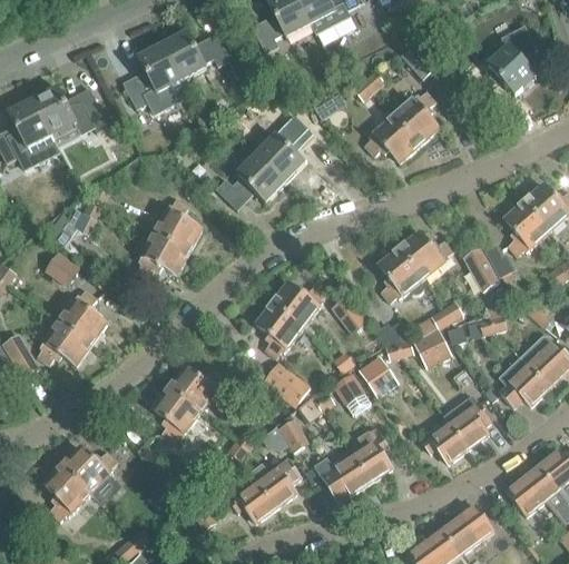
[(285,38),(310,26),(296,0),(268,0),(266,1),(273,15),(251,26),(265,52),(277,47),(273,38),(283,33),(285,38)]
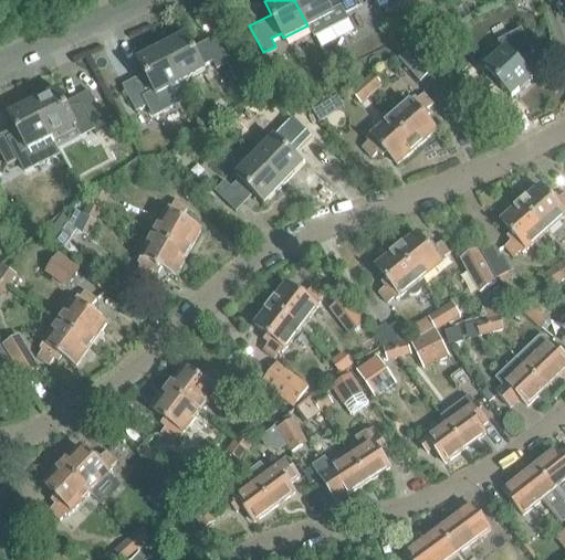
[(345,10),(356,3),(354,0),(294,0),(307,25),(312,33),(347,16),(345,10)]
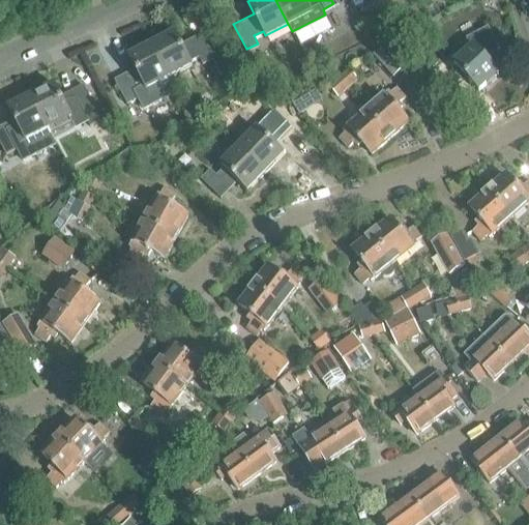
[(442,63),(432,73),(450,93),(468,78),(477,88),(498,70),(486,56),(498,45),(487,24),(465,35),(469,42),(451,60),(454,63),(447,70),(442,63)]
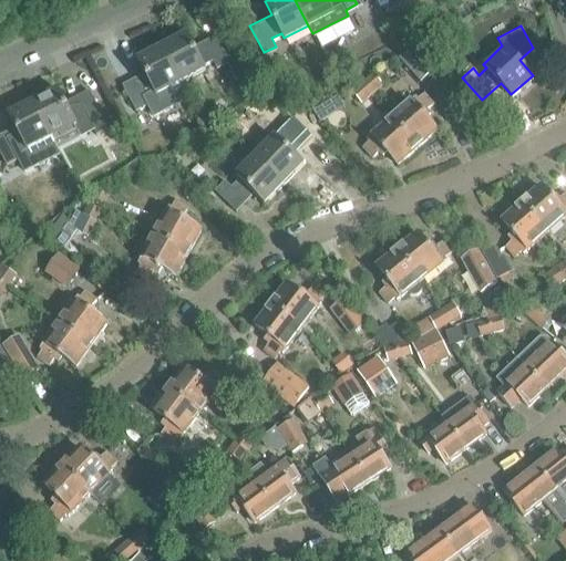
[(193,44),(186,31),(162,43),(181,81),(206,68),(203,62),(212,58),(216,65),(229,59),(215,32),(193,44)]
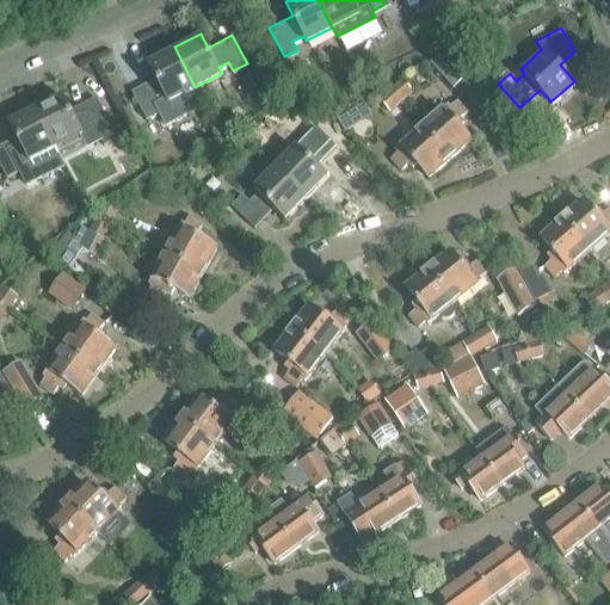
[(442,37),(432,43),(437,53),(447,47),(442,37)]
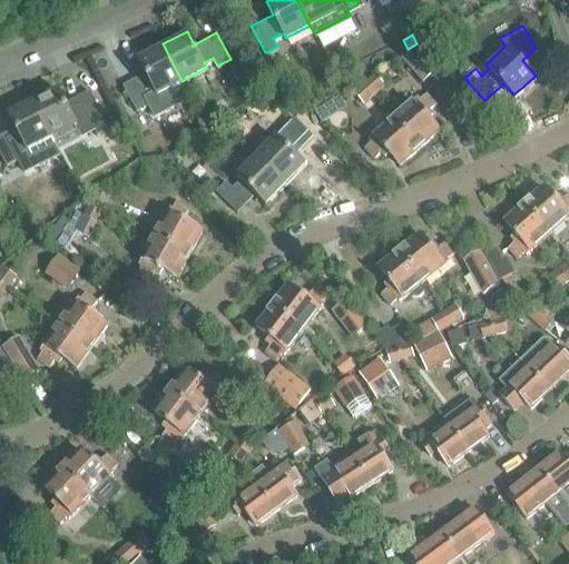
[(190,97),(182,81),(163,43),(137,57),(145,70),(121,82),(136,108),(148,101),(156,115),(190,97)]
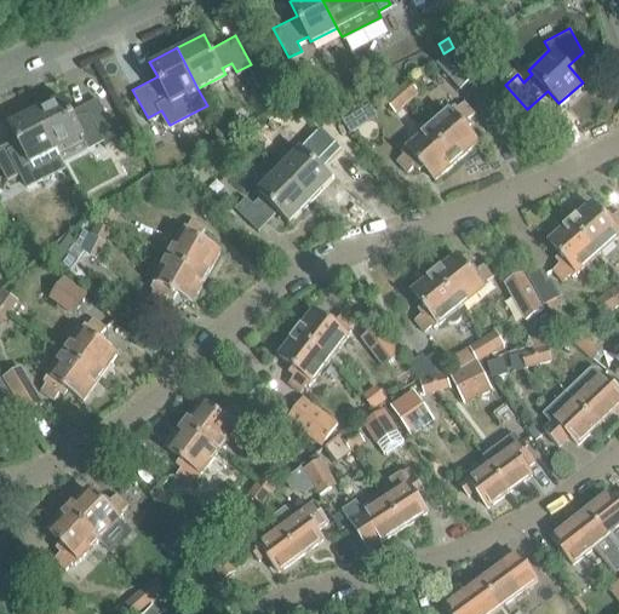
[(473,74),(452,51),(435,61),(458,86),(473,74)]
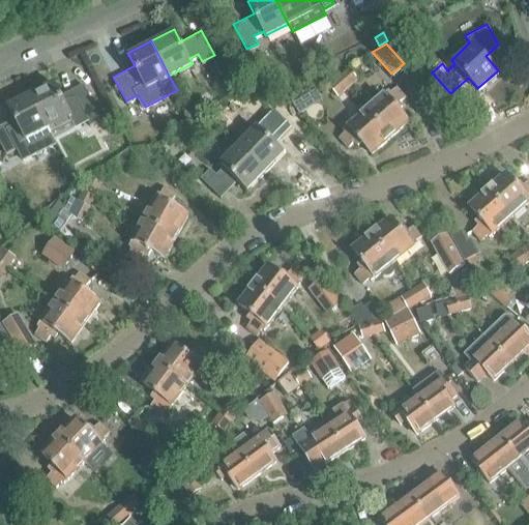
[(336,94),(357,77),(348,65),(338,74),(336,71),(324,80),(336,94)]
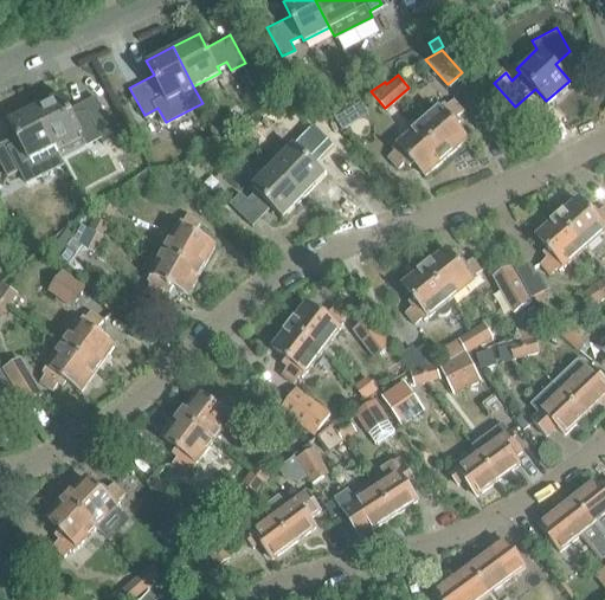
[(34,105),(55,146),(59,154),(84,141),(83,137),(97,131),(102,141),(121,130),(110,110),(104,113),(94,92),(68,105),(62,91),(34,105)]
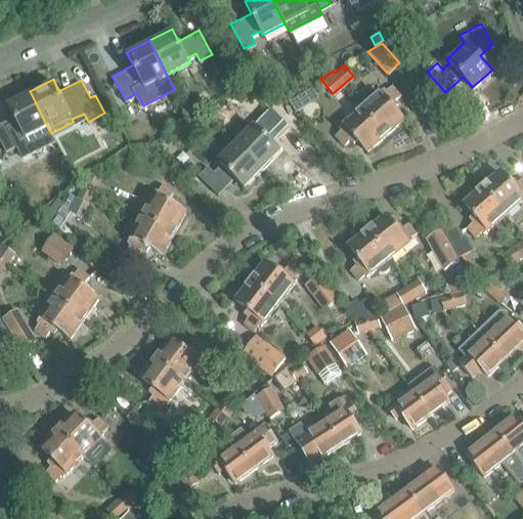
[(311,84),(301,90),(308,100),(317,94),(311,84)]
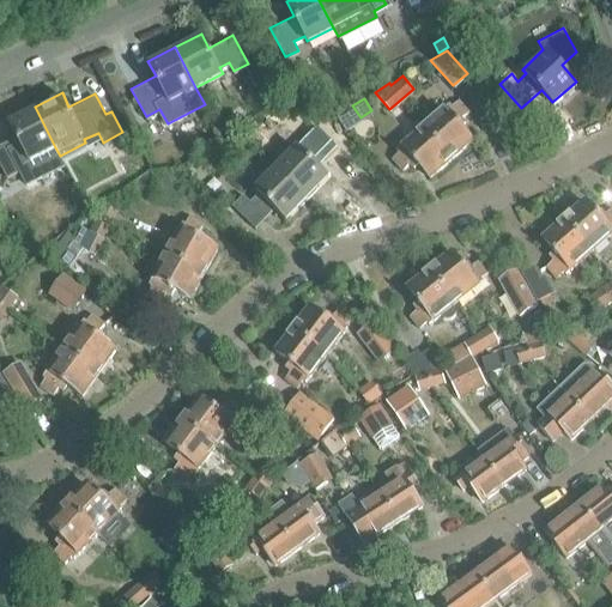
[(444,104),(443,103),(420,123),(450,157),(472,139),(460,125),(465,120),(461,116),(467,110),(456,98),(450,103),(448,101),(444,104)]
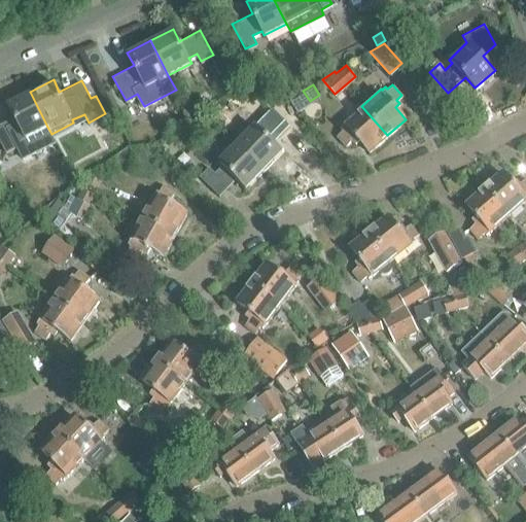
[(24,138),(47,127),(30,92),(7,103),(13,115),(0,122),(0,140),(5,150),(18,145),(13,137),(22,133),(24,138)]
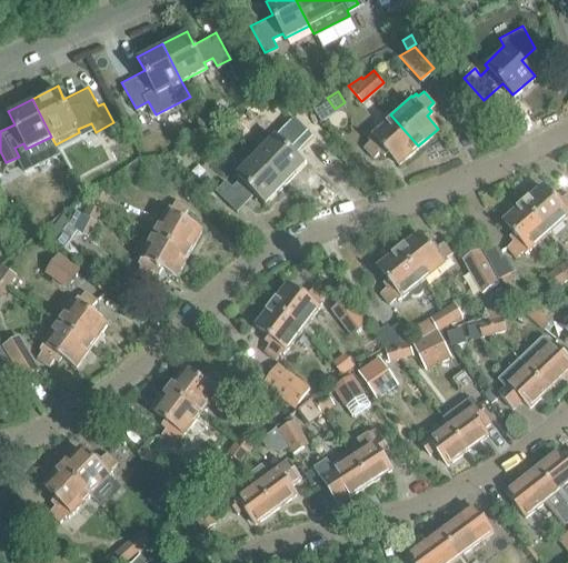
[(198,114),(205,126),(213,121),(207,110),(198,114)]
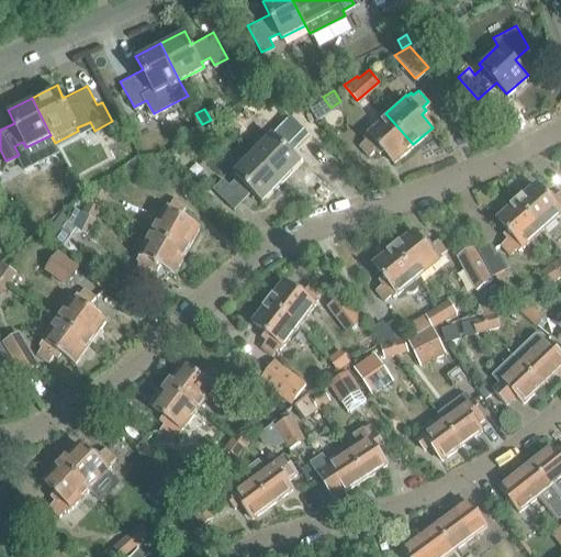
[(271,131),(251,152),(281,180),(300,160),(289,149),(306,132),(285,111),(276,121),(282,127),(275,135),(271,131)]
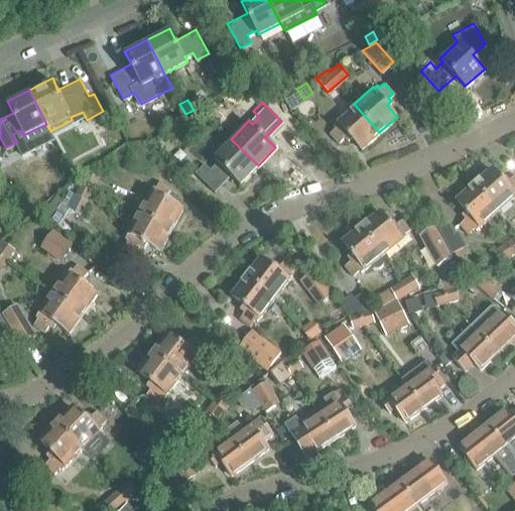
[(347,140),(352,136),(361,147),(379,132),(354,104),(336,120),(337,121),(333,124),(335,126),(330,131),(338,141),(344,136),(347,140)]
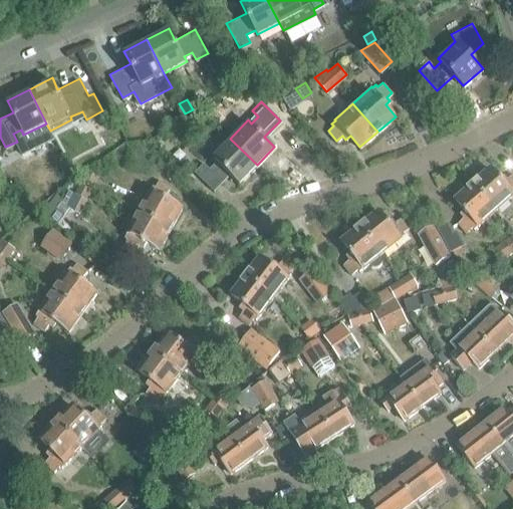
[(239,183),(257,165),(230,139),(212,157),(215,161),(209,167),(203,162),(194,171),(213,189),(229,173),(239,183)]
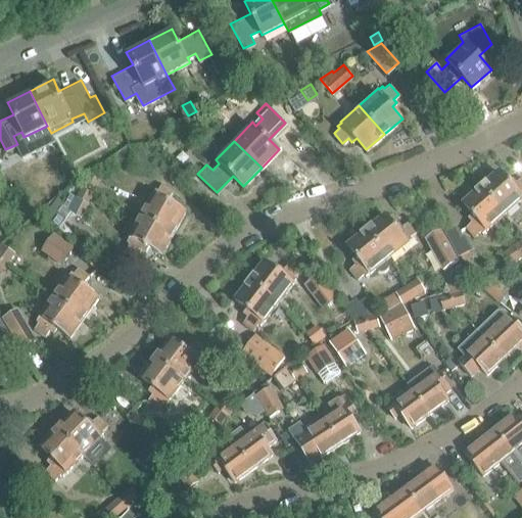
[(497,169),(479,185),(505,214),(521,197),(521,177),(521,176),(516,180),(512,176),(507,180),(497,169)]
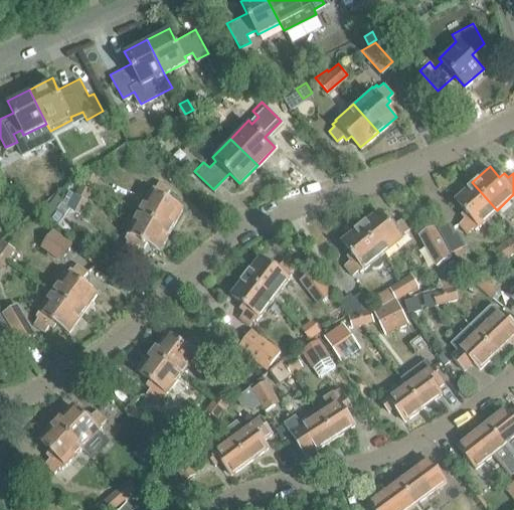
[(66,206),(79,212),(100,175),(87,168),(66,206)]
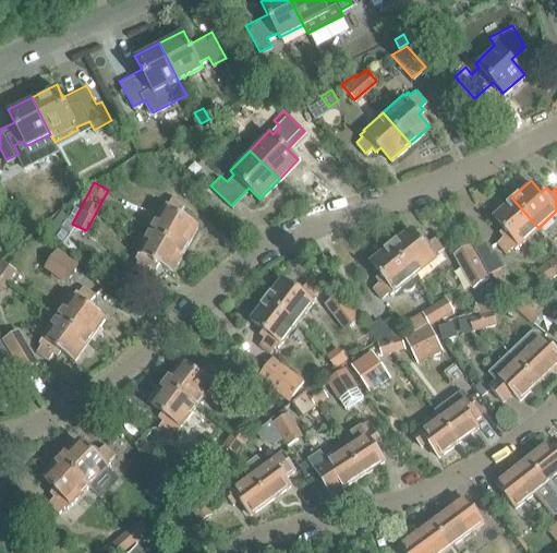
[(162,205),(162,204),(149,228),(184,248),(197,225),(178,214),(184,202),(172,195),(168,202),(166,200),(162,205)]
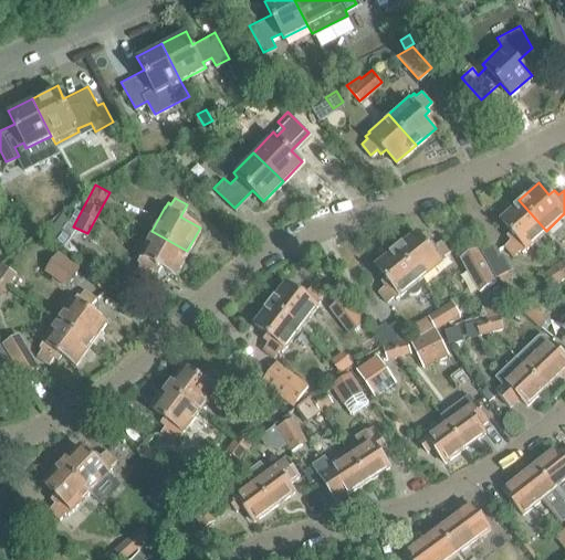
[(525,249),(546,231),(519,200),(500,217),(511,229),(505,234),(510,238),(503,243),(513,254),(519,249),(521,251),(525,247),(525,249)]
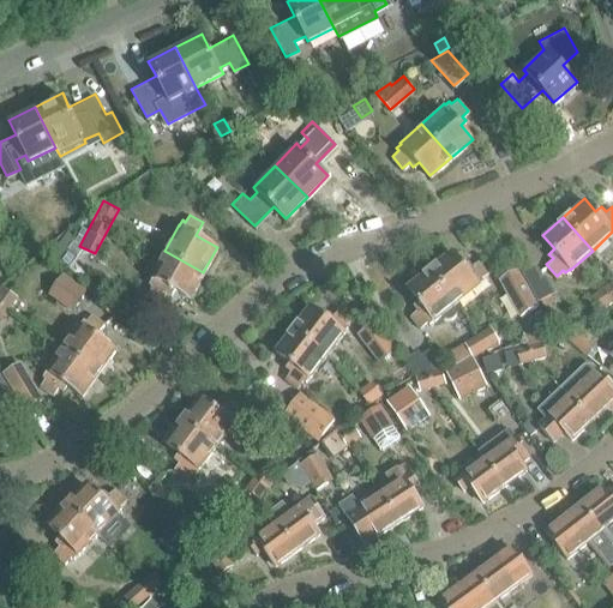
[(68,265),(78,253),(60,239),(50,251),(68,265)]
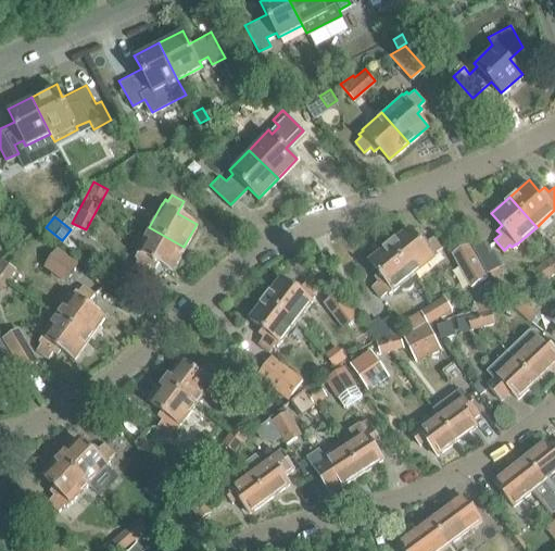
[(417,238),(407,226),(388,242),(413,274),(433,257),(433,255),(437,252),(436,250),(441,246),(432,235),(427,239),(423,235),(417,238)]
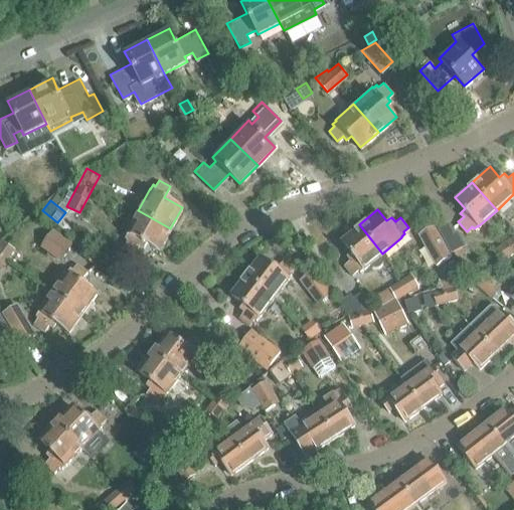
[(159,248),(170,228),(138,210),(126,231),(127,232),(125,236),(127,238),(123,244),(135,250),(139,244),(143,247),(146,241),(159,248)]
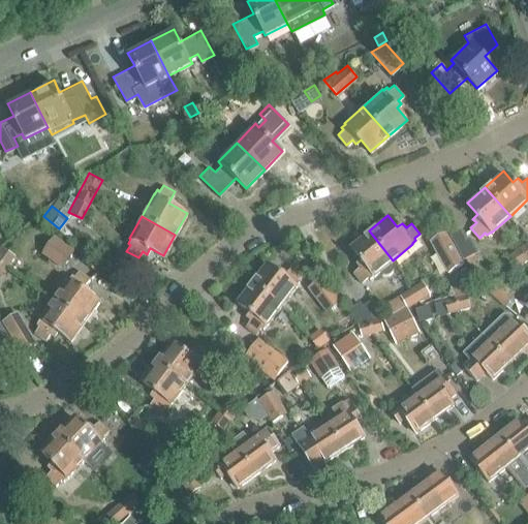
[(465,256),(474,251),(477,250),(469,236),(467,237),(461,225),(448,233),(463,257),(465,256)]
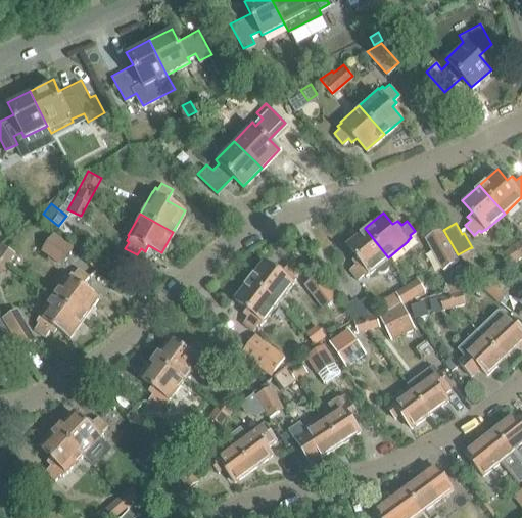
[(387,259),(388,257),(365,228),(346,242),(356,254),(351,259),(354,263),(349,267),(358,278),(363,273),(365,275),(369,272),(369,273),(376,268),(377,269),(380,270),(384,270),(387,267),(388,264),(388,261),(387,259)]
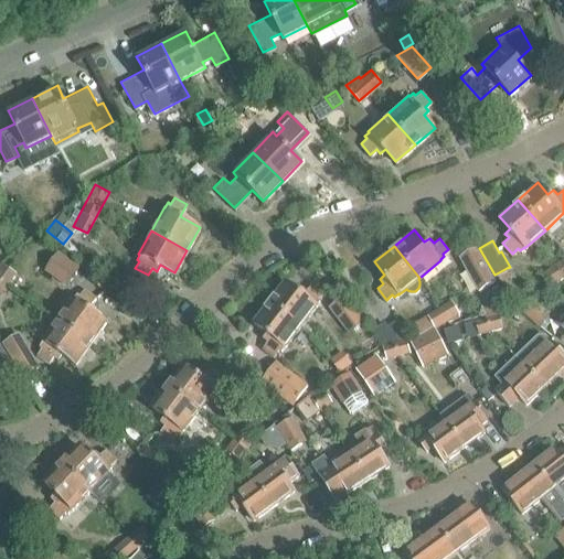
[(492,280),(471,249),(457,258),(477,290),(492,280)]
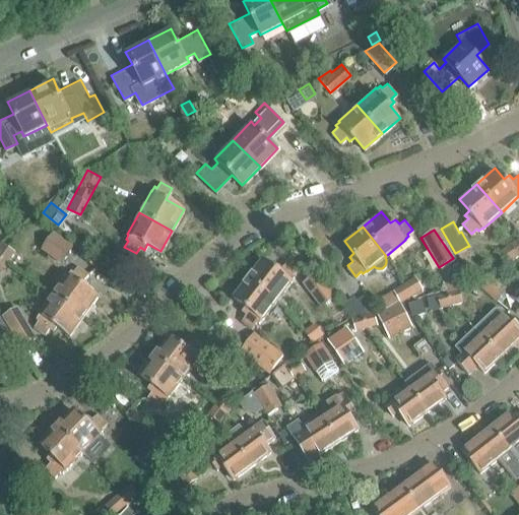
[(60,247),(54,255),(60,260),(72,244),(57,233),(51,241),(60,247)]
